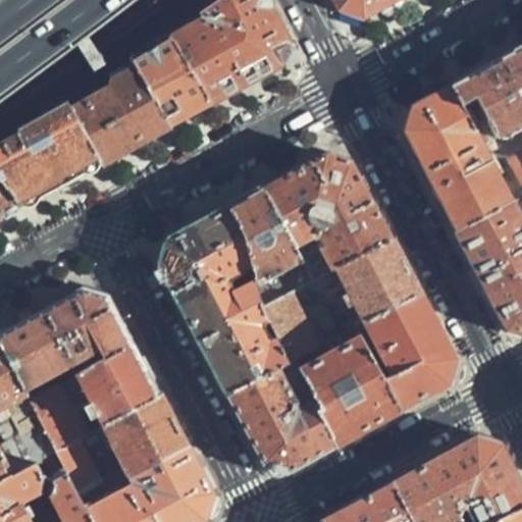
[(264,0),(227,0),(172,39),(215,105),(249,87),(280,69),(290,46),(264,0)]
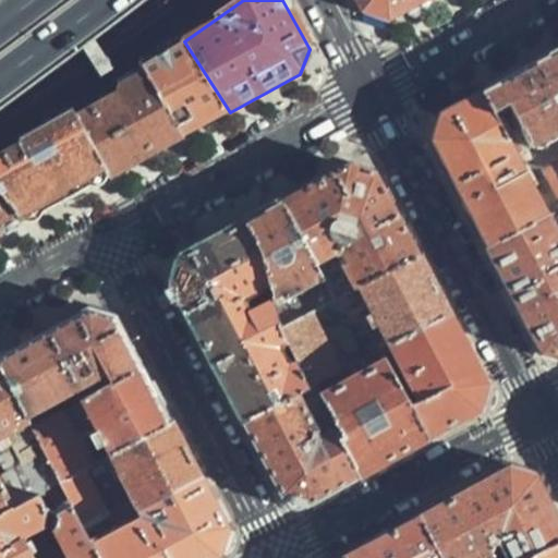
[(355,0),(363,12),(388,23),(416,5),(425,0),(355,0)]
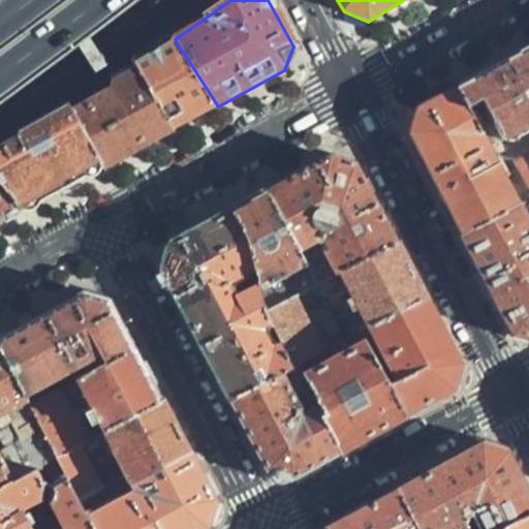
[(175,39),(136,65),(175,129),(196,118),(218,106),(175,39)]
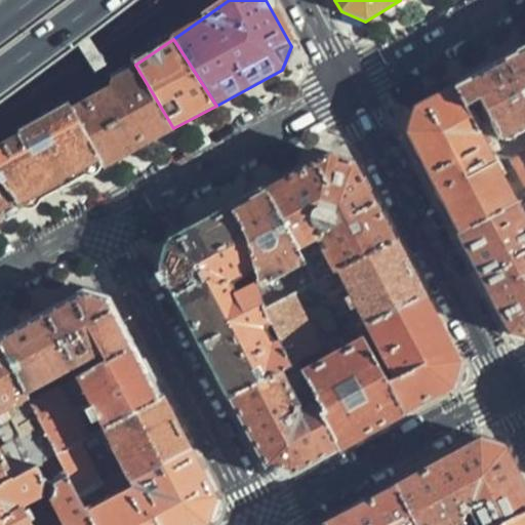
[(524,152),(509,161),(524,193),(524,48),(496,65),(468,80),(452,88),(474,130),(488,124),(496,140),(524,124),(524,152)]
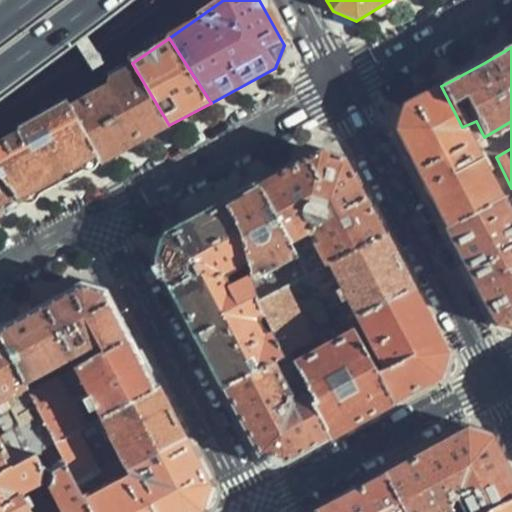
[(169,125),(132,63),(68,106),(101,162),(136,143),(169,125)]
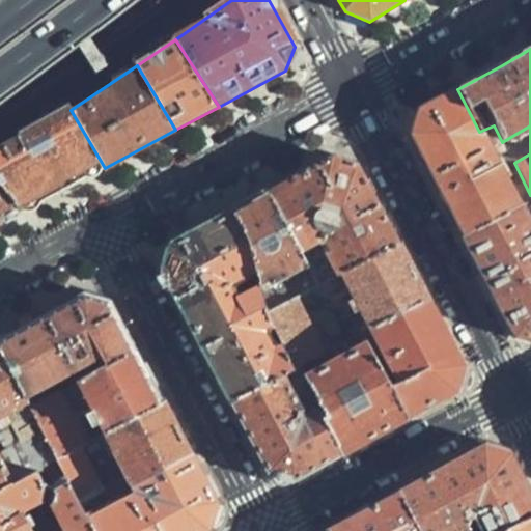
[(435,180),(464,238),(520,206),(479,132),(457,89),(417,112),(411,136),(435,180)]
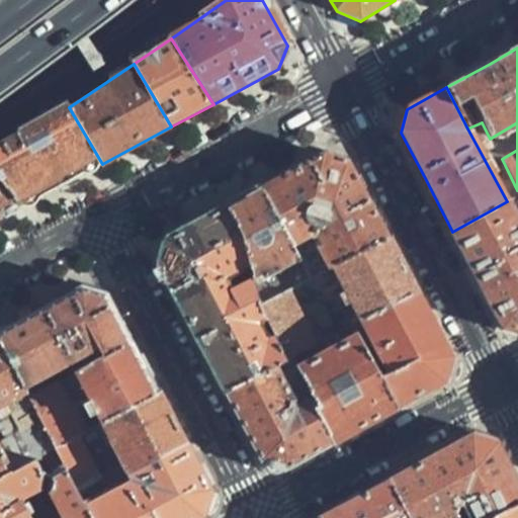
[(0,150),(0,182),(25,207),(66,184),(102,164),(69,107),(0,150)]
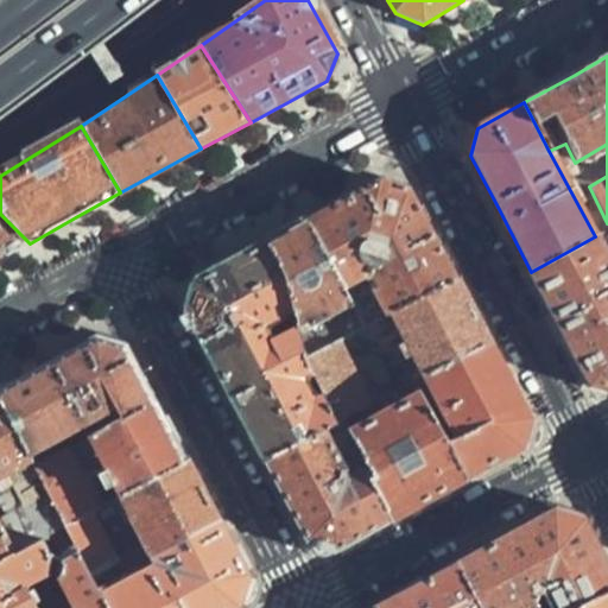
[(378,181),(331,206),(384,315),(391,312),(454,278),(409,191),(393,187),(378,181)]
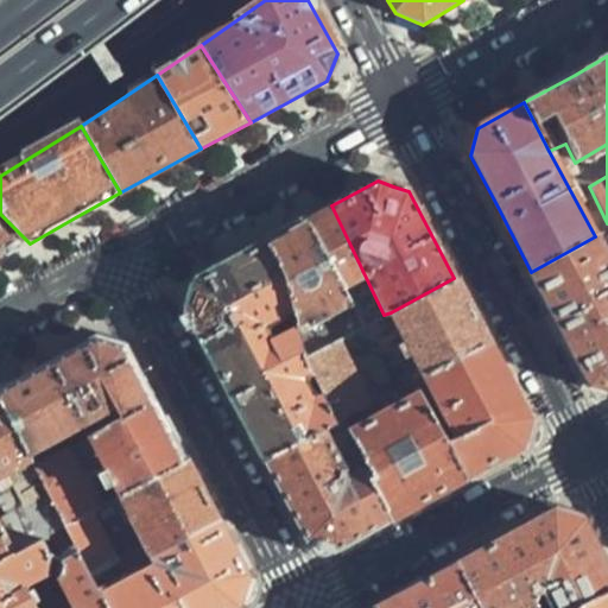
[(384,315),(331,206),(278,234),(266,240),(306,356),(336,341),(384,315)]
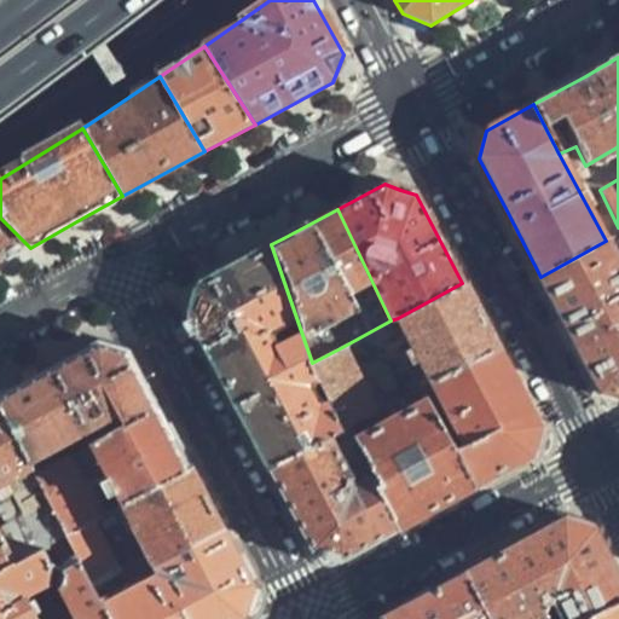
[(0,262),(30,248),(0,218),(0,262)]
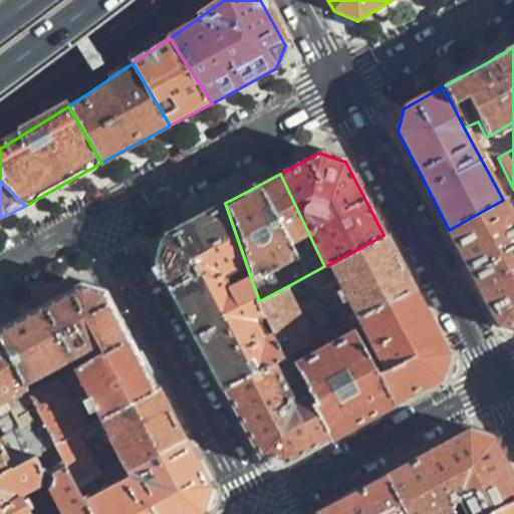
[(513,329),(513,218),(503,200),(449,230),(463,256),(489,307),(499,326),(512,329),(513,329)]
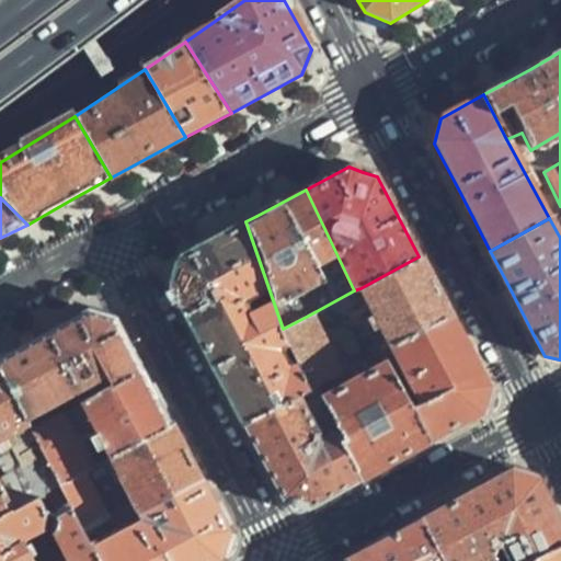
[(283,329),(245,221),(233,228),(181,255),(172,283),(247,422),(297,395),(318,382),(283,329)]
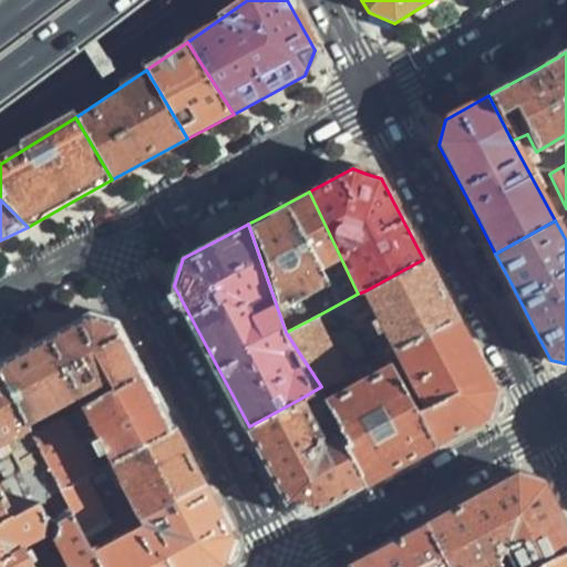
[(394,347),(453,315),(439,288),(423,259),(364,291),(373,309),(371,311),(377,322),(374,325),(381,337),(388,334),(394,347)]
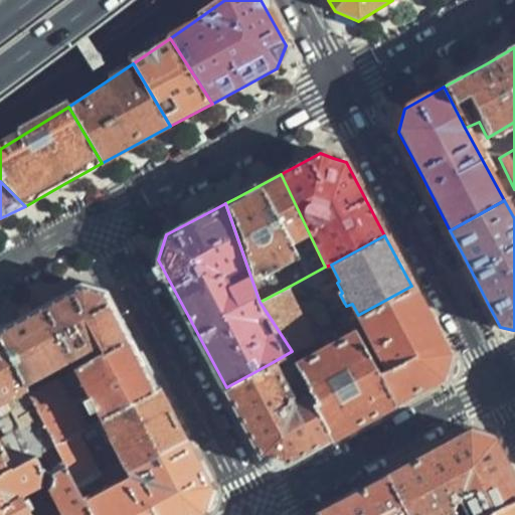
[(0,328),(0,339),(24,385),(86,355),(88,359),(132,338),(122,319),(108,291),(81,284),(38,307),(0,328)]
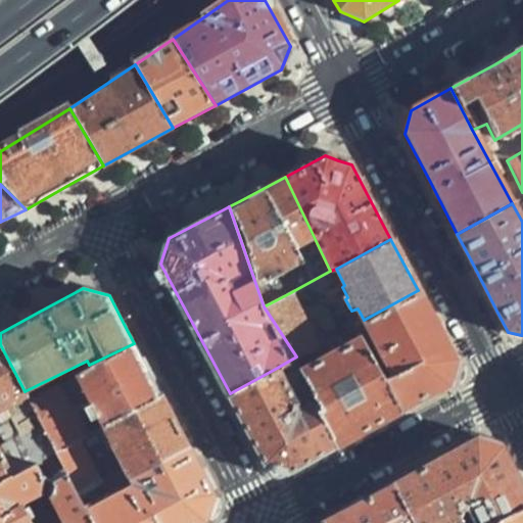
[(383,378),(400,410),(448,384),(456,360),(441,334),(418,290),(364,320),(378,347),(376,348),(386,368),(389,366),(392,373),(383,378)]
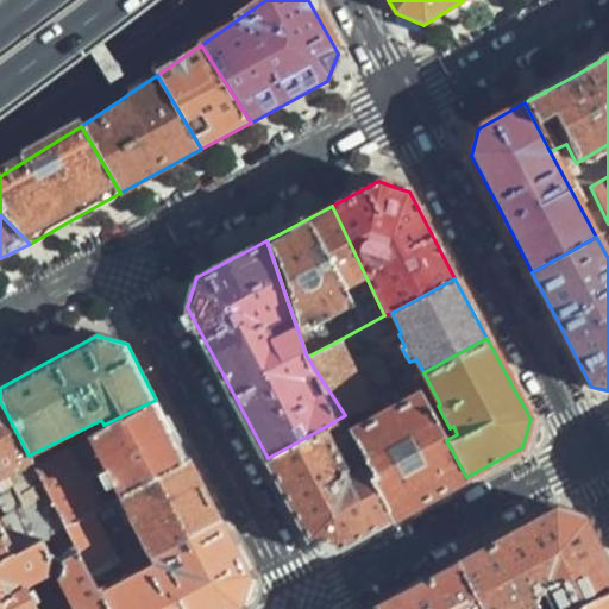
[(368,402),(337,341),(307,357),(345,415),(368,402)]
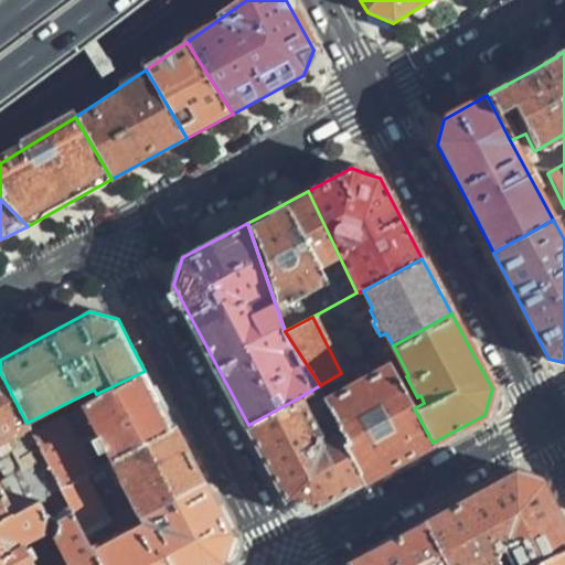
[(405,458),(433,443),(414,408),(381,351),(359,364),(362,371),(366,370),(370,374),(356,381),(350,369),(341,373),(320,385),(328,397),(324,400),(340,433),(363,480),(405,458)]
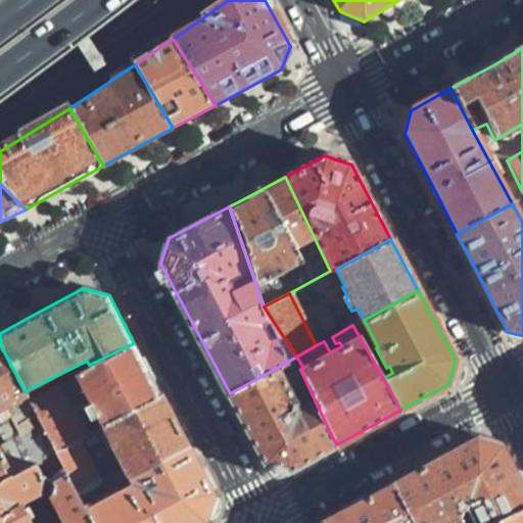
[(89,365),(76,372),(91,401),(83,408),(89,419),(97,416),(103,425),(160,393),(147,367),(134,343),(89,365)]
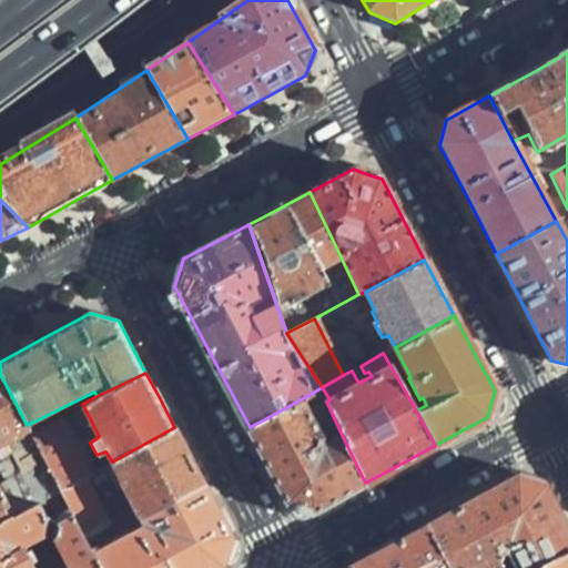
[(0,524),(61,490),(29,429),(27,425),(0,374),(0,524)]
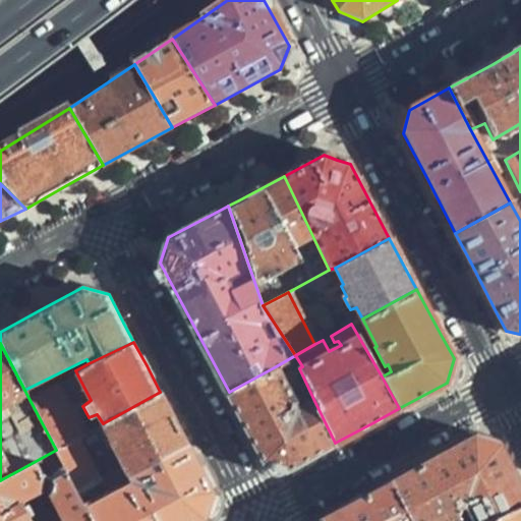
[(287,469),(335,443),(313,399),(294,408),(276,366),(229,392),(245,424),(265,460),(277,465),(287,469)]
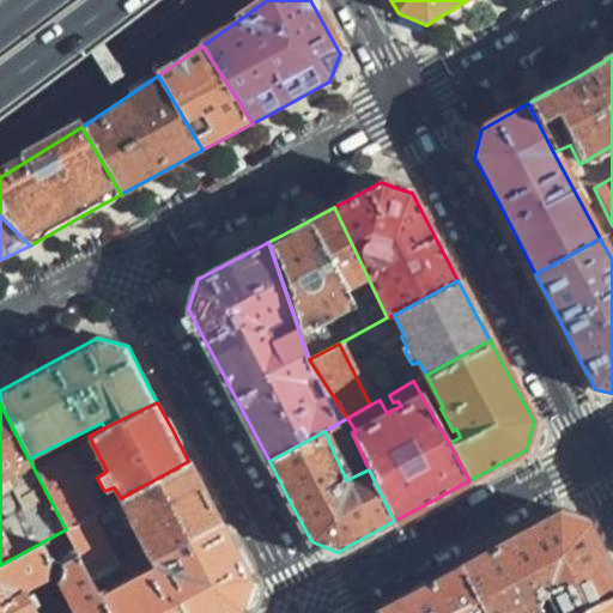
[(66,447),(31,463),(66,529),(95,514),(99,510),(66,447)]
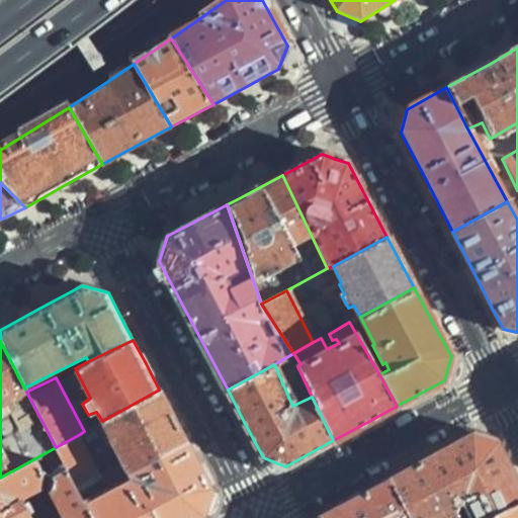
[(159,390),(102,421),(97,424),(115,460),(121,457),(131,477),(191,450),(176,421),(159,390)]
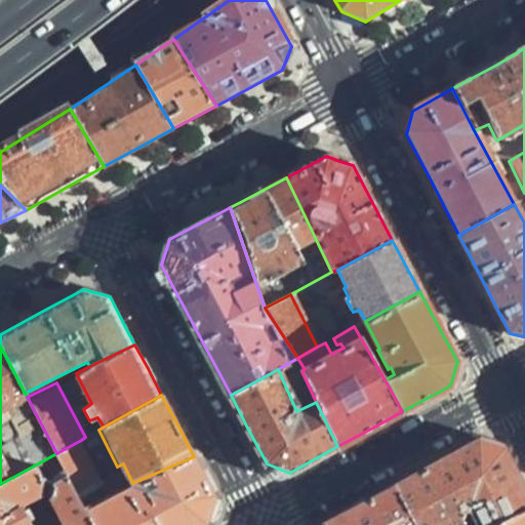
[(81,440),(56,453),(92,524),(194,524),(205,519),(213,493),(194,456),(132,483),(98,499),(85,485),(101,476),(81,440)]
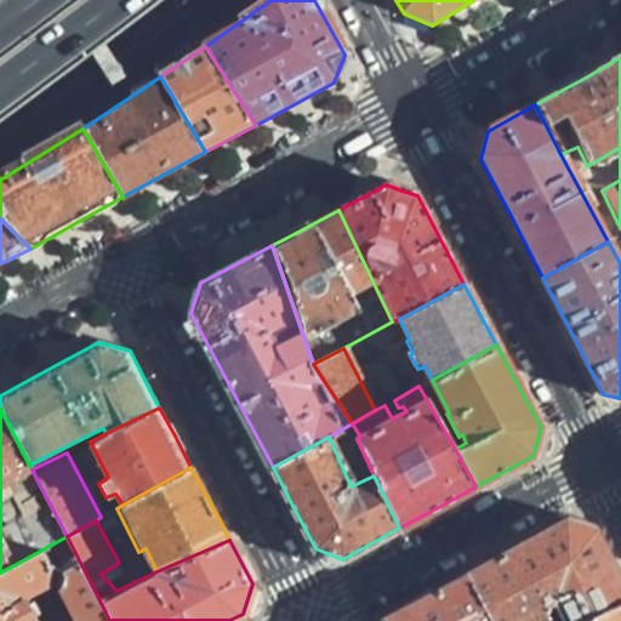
[(581,620),(620,602),(620,579),(594,529),(580,525),(565,520),(466,574),(491,620),(581,620)]
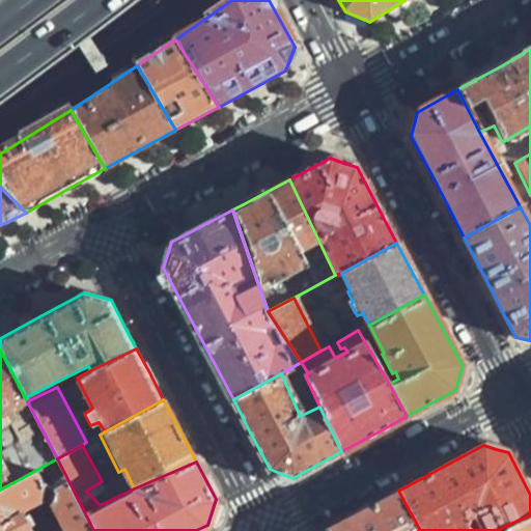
[(0,530),(93,530),(57,458),(0,490),(0,530)]
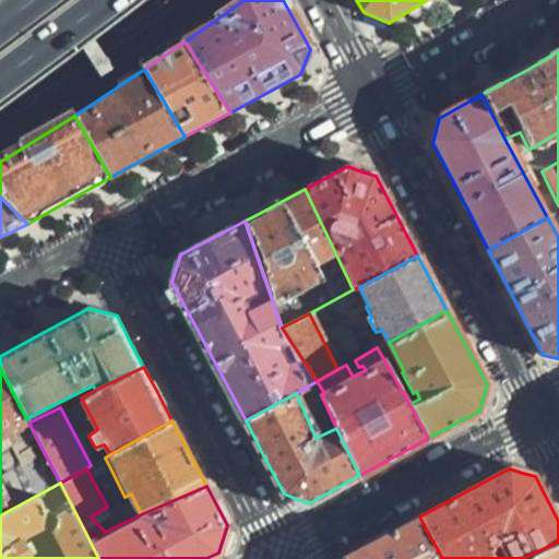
[(442,558),(419,516),(394,531),(341,558),(442,558)]
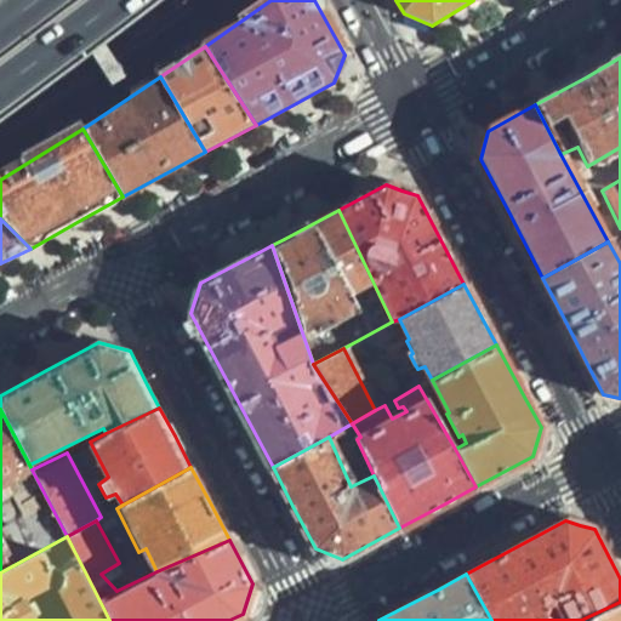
[(620,620),(620,602),(581,620),(620,620)]
